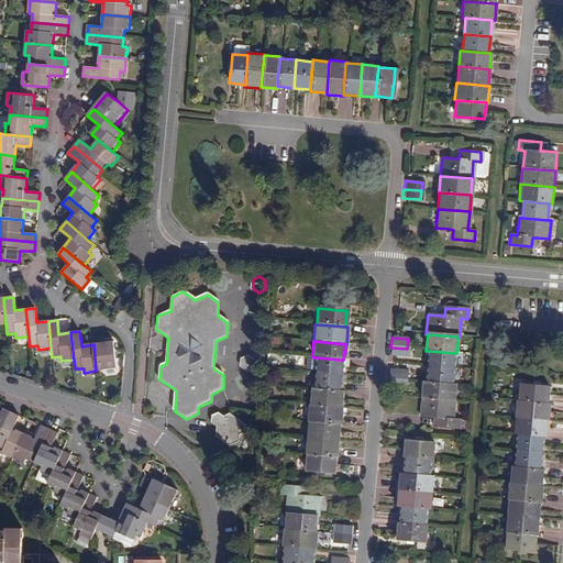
[(113,342),(94,344),(96,371),(117,368),(113,342)]
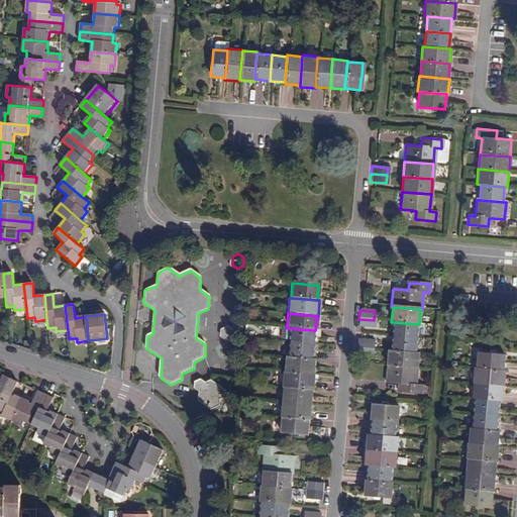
[(374,328),(374,320),(358,319),(357,327),(374,328)]
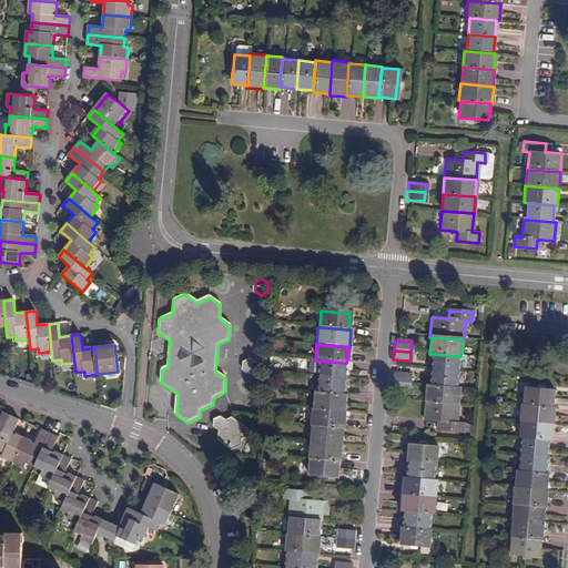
[(433,354),(432,371),(457,373),(458,356),(433,354)]
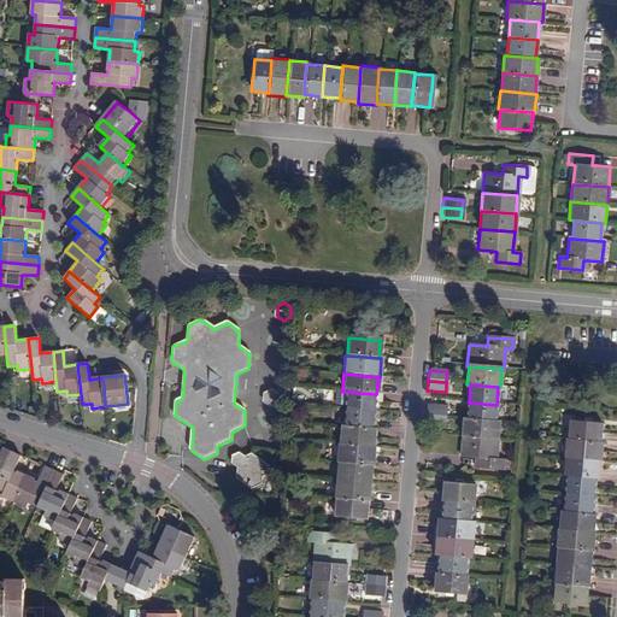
[(263,393),(268,403),(276,400),(272,389),(263,393)]
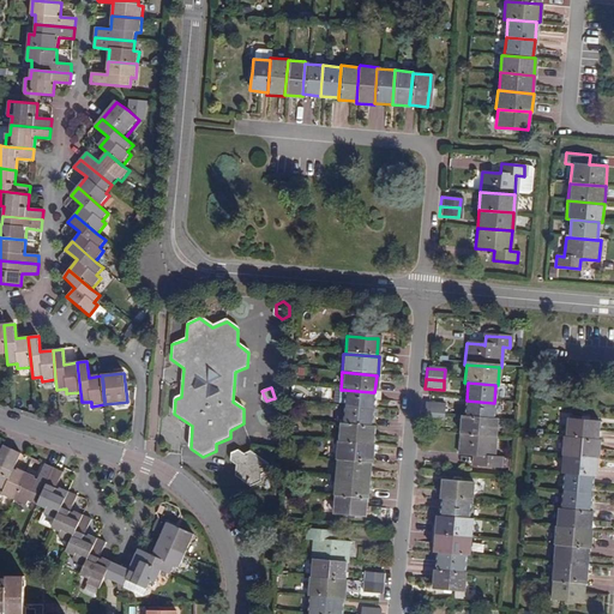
[(371,410),(372,392),(344,390),(342,408),(371,410)]
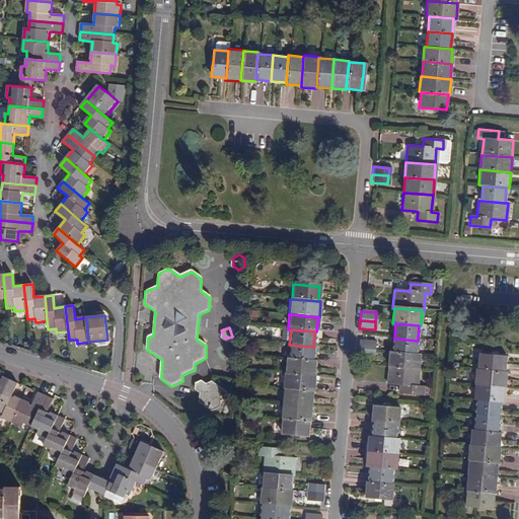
[(392,354),(416,356),(418,341),(394,339),(392,354)]
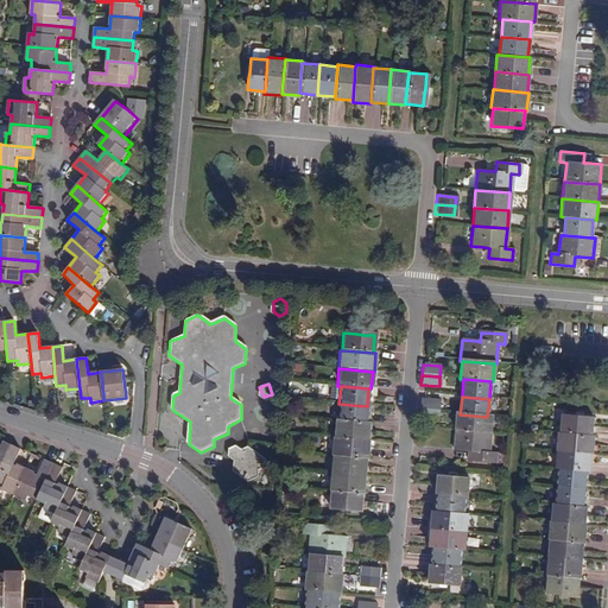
[(418,411),(437,412),(437,401),(419,400),(418,411)]
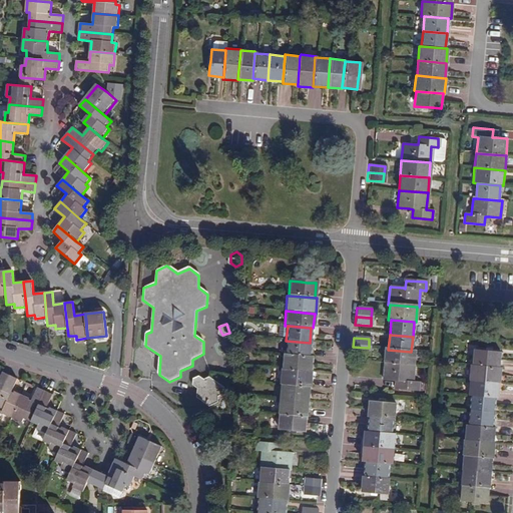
[(285,356),(309,358),(310,343),(286,341),(285,356)]
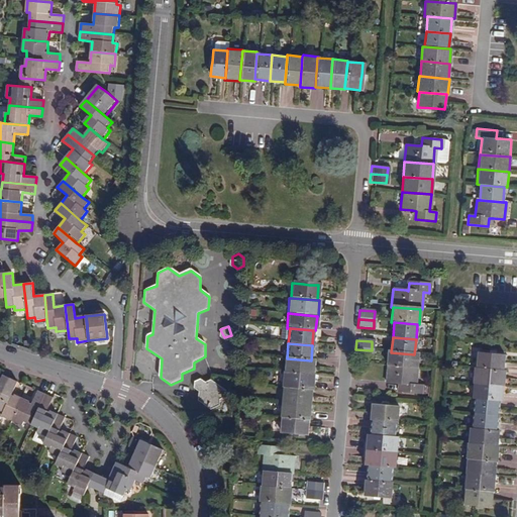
[(371,358),(372,350),(355,349),(354,357),(371,358)]
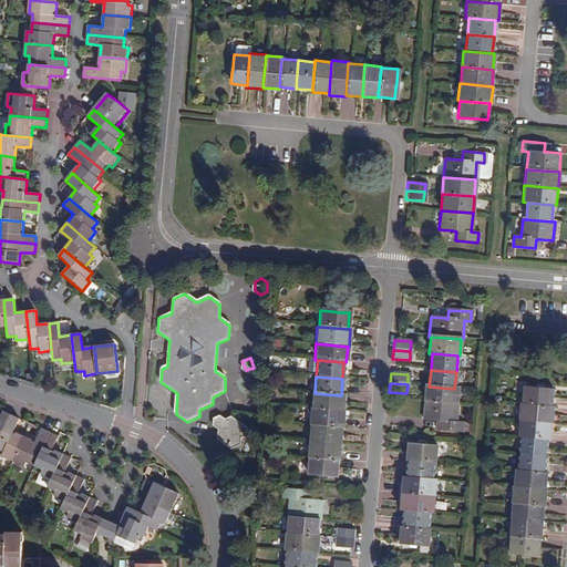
[(459,390),(454,389),(429,387),(425,387),(423,403),(457,405),(459,390)]
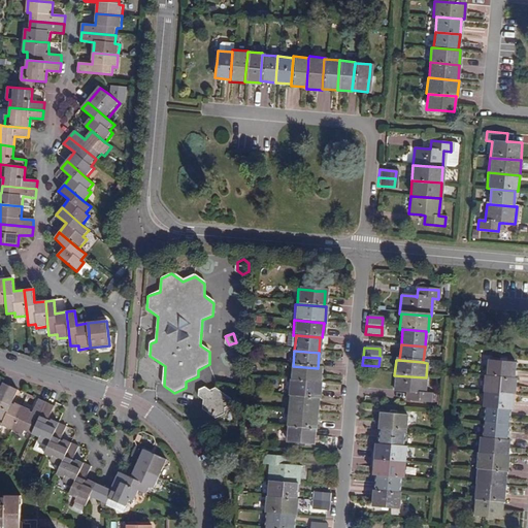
[(486,378),(514,381),(516,365),(505,364),(499,363),(488,363),(486,378)]
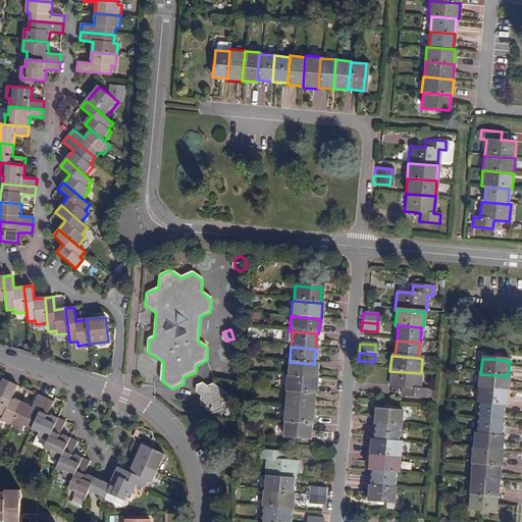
[(314,364),(290,362),(288,362),(285,377),(315,379),(316,364),(314,364)]
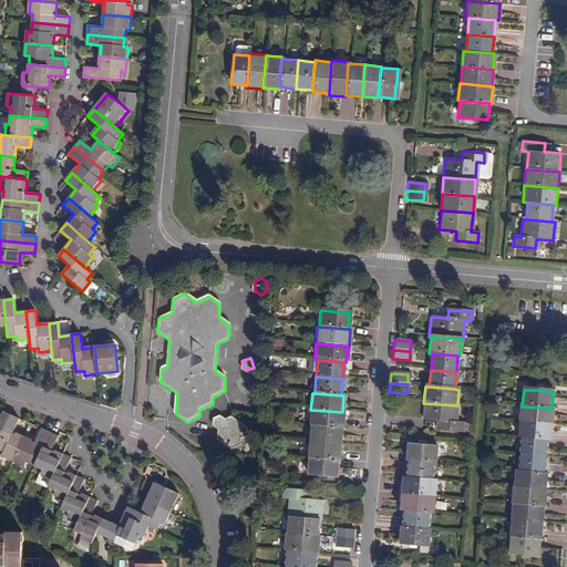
[(457,405),(423,403),(422,422),(435,423),(440,423),(439,433),(461,434),(462,425),(455,424),(457,405)]
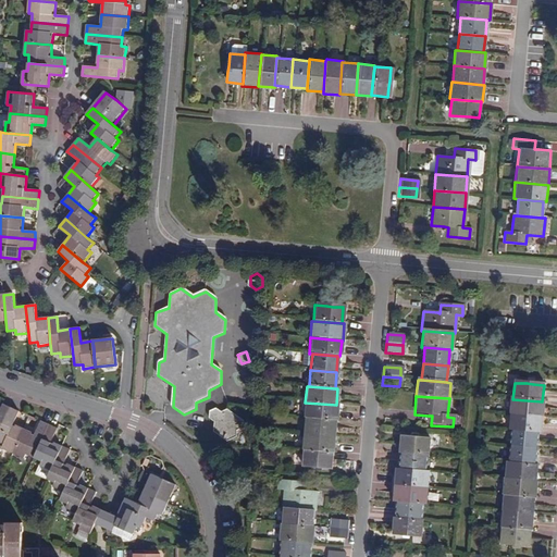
[(542,401),(512,399),(511,398),(509,415),(510,415),(543,418),(544,401),(542,401)]
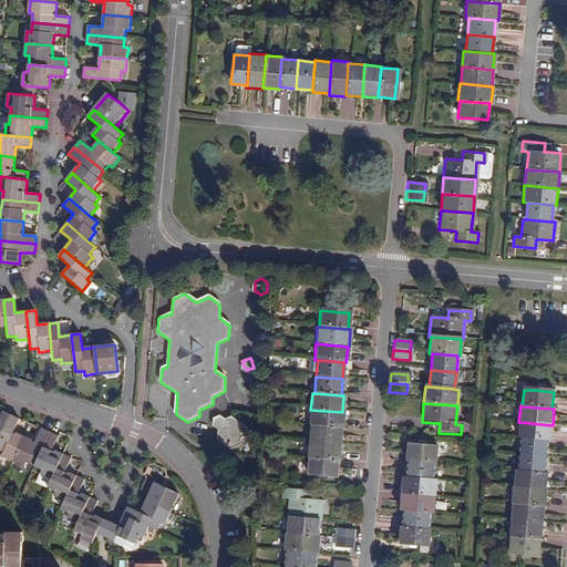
[(309,426),(341,429),(342,430),(343,412),(342,412),(310,410),(309,410),(308,426),(309,426)]
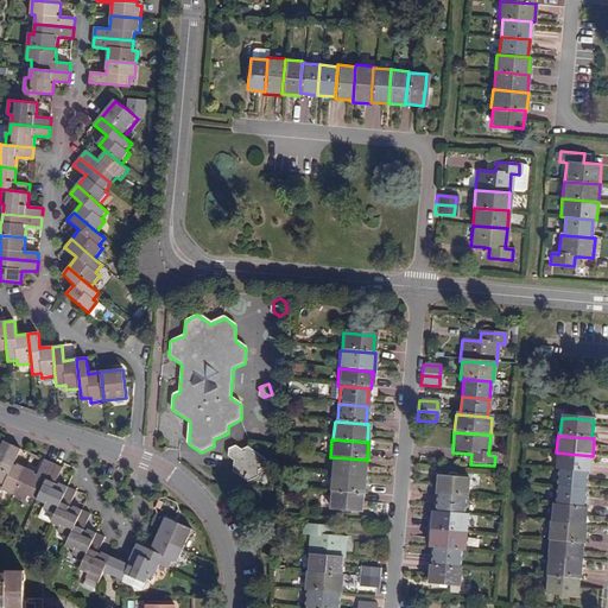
[(0,472),(12,445),(2,442),(0,447),(0,472)]
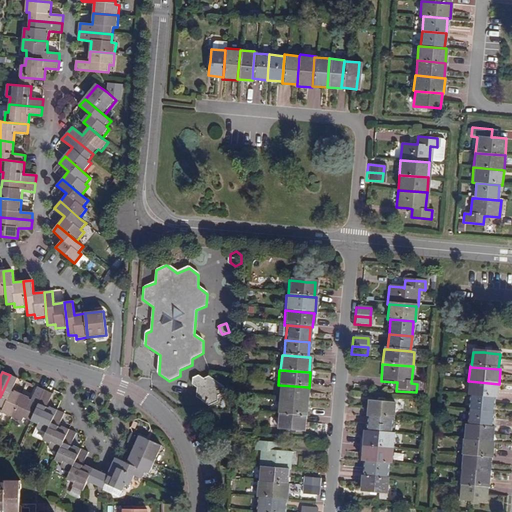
[(10,375),(0,397),(0,408),(2,409),(0,413),(11,417),(21,395),(11,391),(16,378),(10,375)]
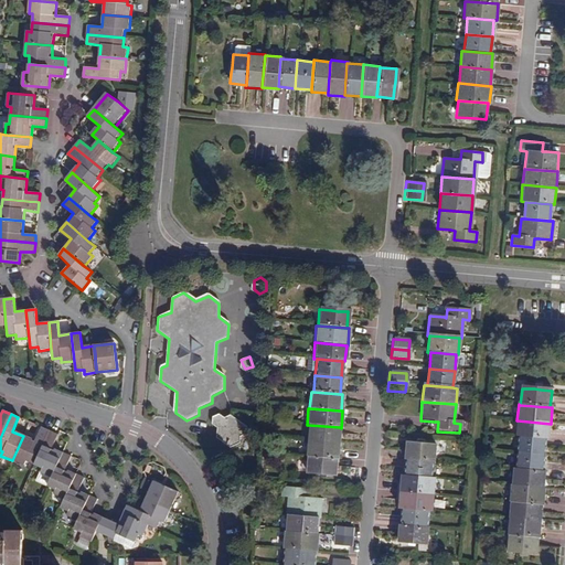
[(247,428),(243,425),(236,427),(237,422),(232,417),(224,420),(220,416),(212,419),(212,425),(217,429),(217,438),(232,448),(241,445),(242,438),(247,436),(247,428)]
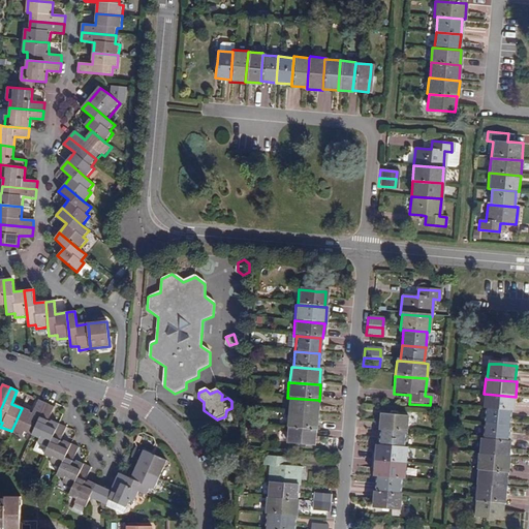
[(485,410),(511,412),(514,412),(516,397),(485,394),(484,410),(485,410)]
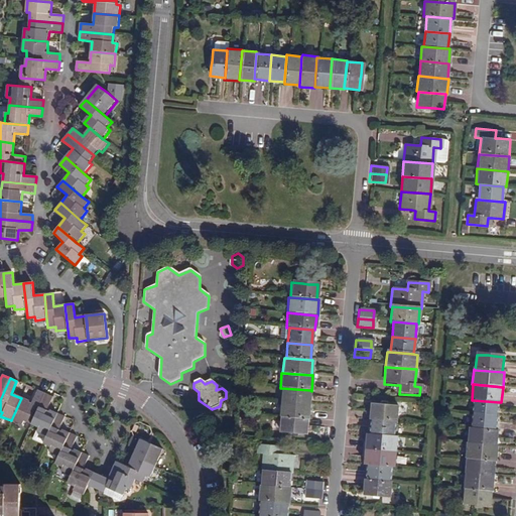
[(309,405),(310,390),(281,388),(280,403),(309,405)]
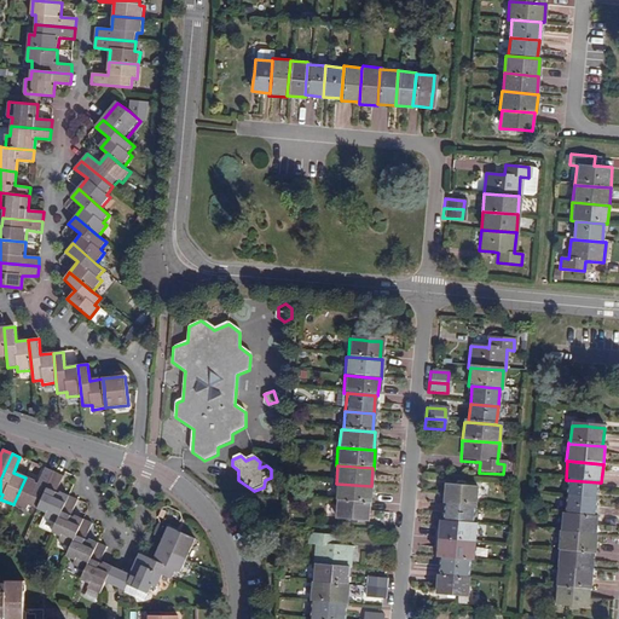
[(36,510),(53,473),(44,469),(38,482),(25,478),(13,504),(25,510),(28,505),(36,510)]
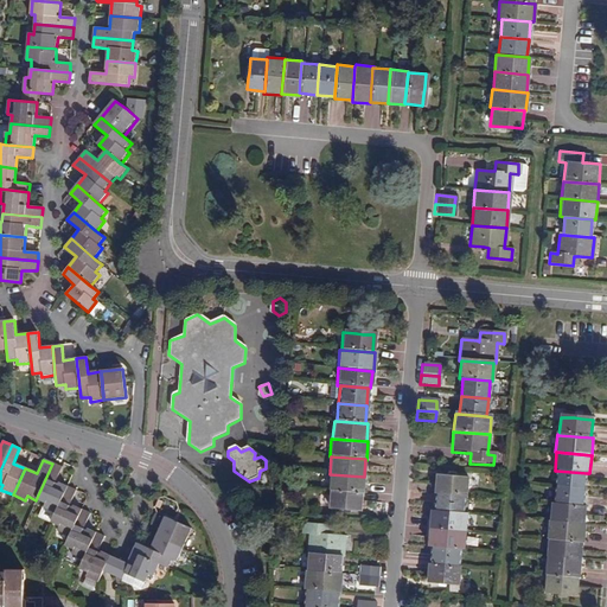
[(42,508),(55,515),(68,487),(55,481),(61,467),(52,464),(36,500),(44,503),(42,508)]
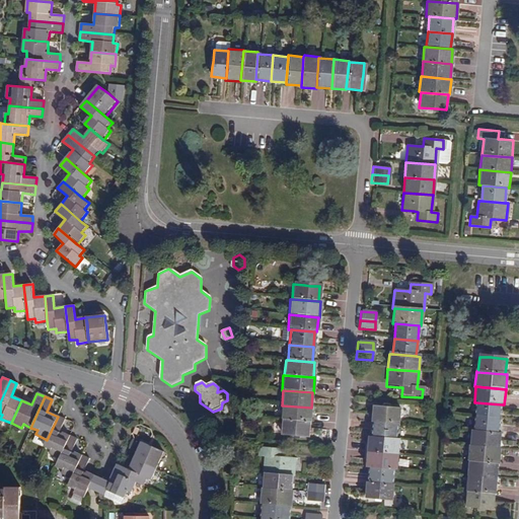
[(502,404),(475,402),(474,417),(501,420),(502,404)]
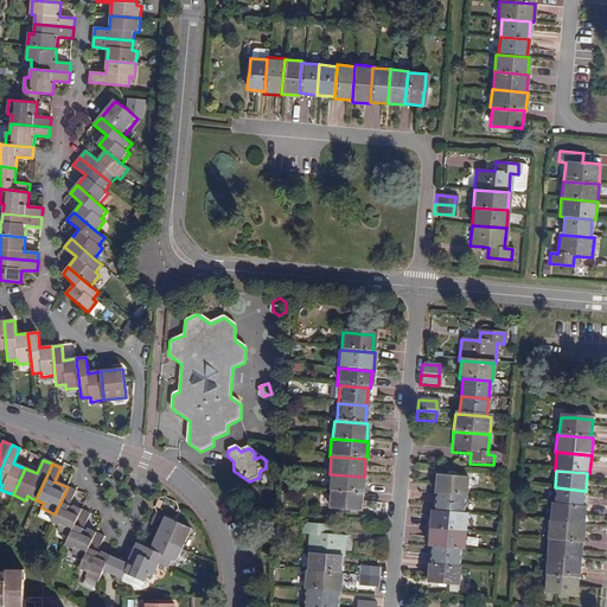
[(331,492),(360,494),(362,496),(364,477),(330,474),(328,492),(331,492)]
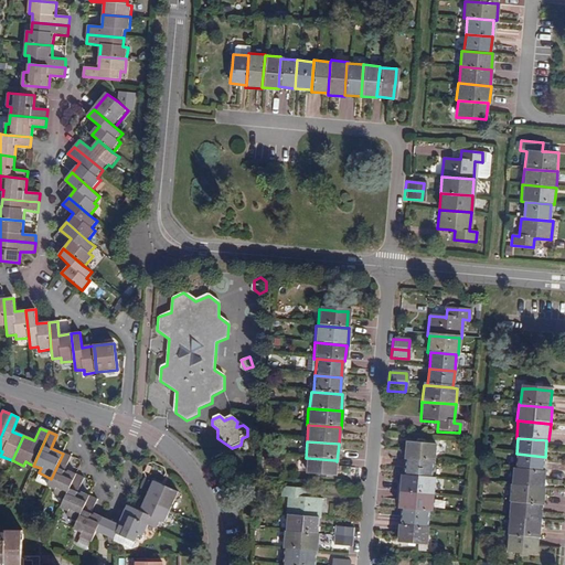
[(403,461),(404,461),(432,464),(433,464),(434,446),(425,445),(417,445),(405,444),(403,461)]
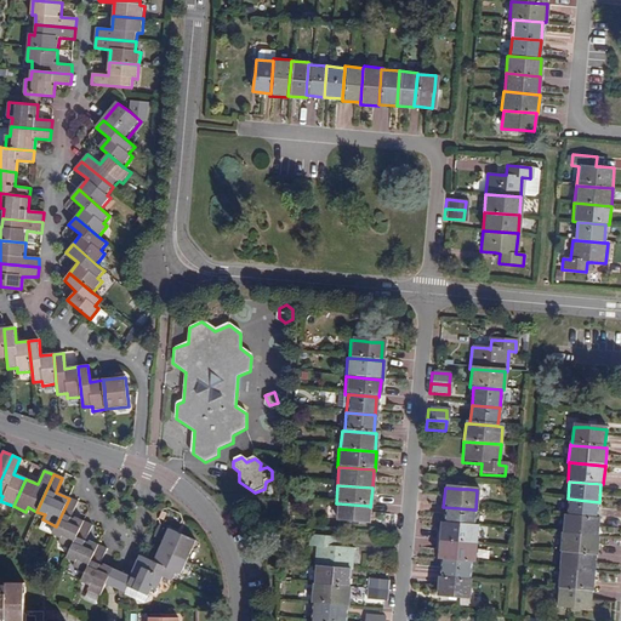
[(57,543),(70,550),(84,523),(70,517),(78,502),(69,499),(56,527),(51,536),(60,540),(57,543)]
